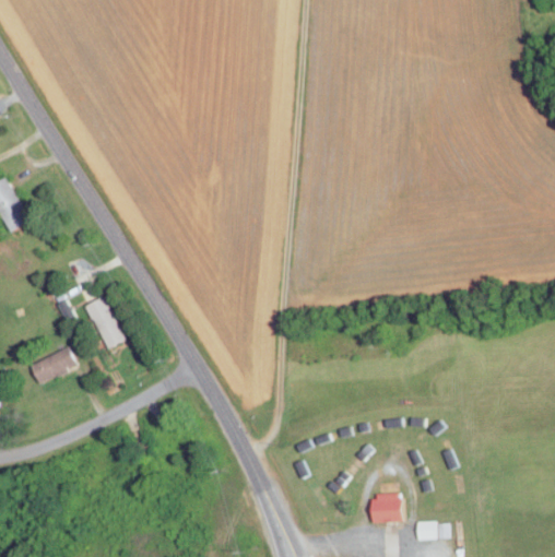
[(0,179),(2,178),(28,220),(10,230),(0,214),(0,179)]
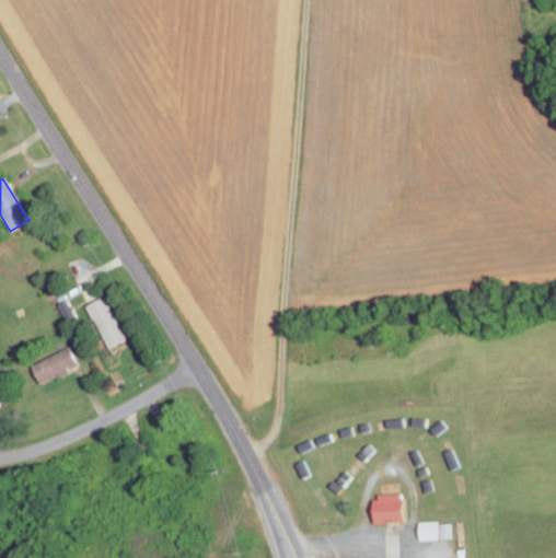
[(103,299),(125,339),(108,348),(85,307),(103,299)]
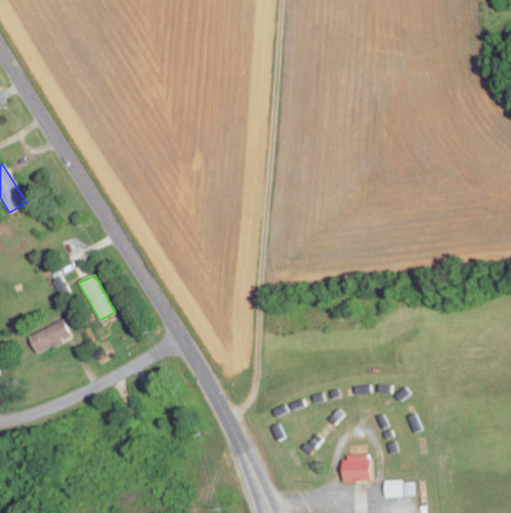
[(67,293),(60,276),(52,279),(59,296),(67,293)]
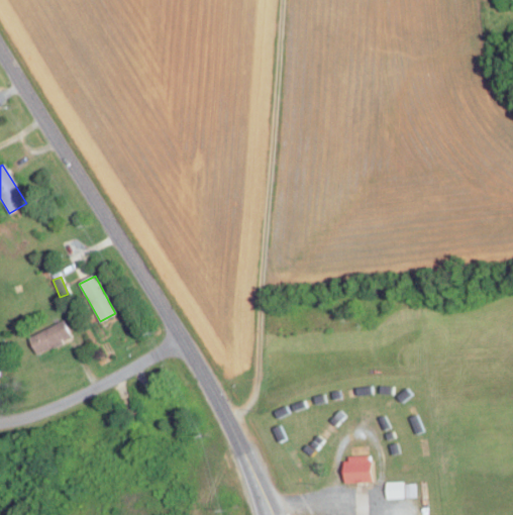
[(62,321),(71,337),(37,354),(28,338),(62,321)]
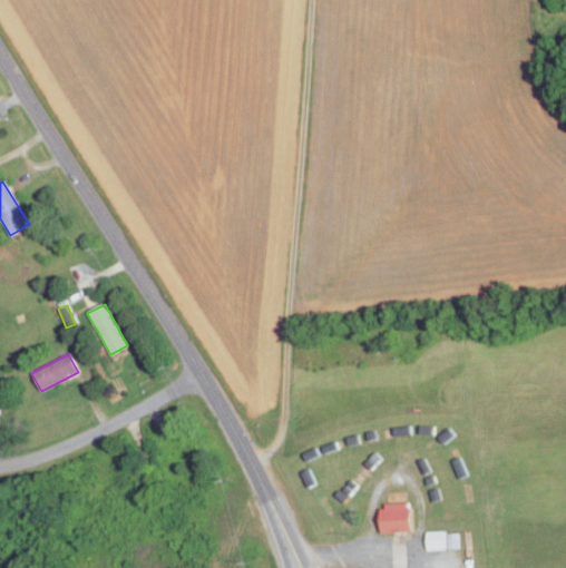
[(318,448),(320,456),(338,449),(335,441),(318,448)]
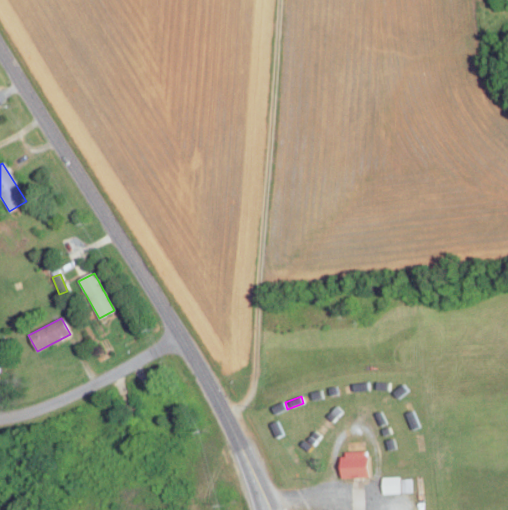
[(283,447),(291,466),(300,462),(291,443),(283,447)]
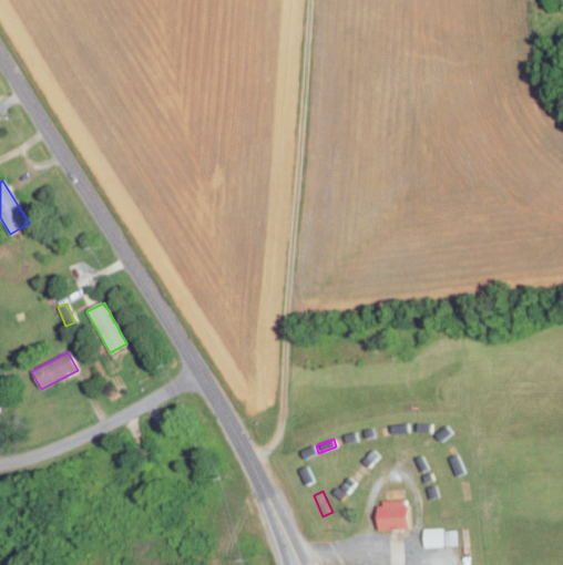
[(376,530),(406,528),(405,505),(375,506),(376,530)]
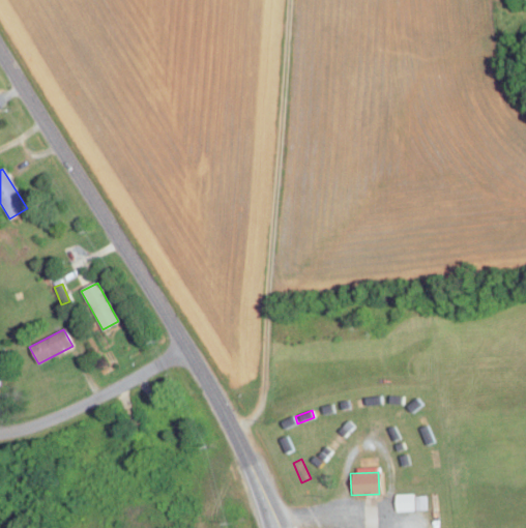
[(396,511),(426,511),(426,495),(396,496),(396,511)]
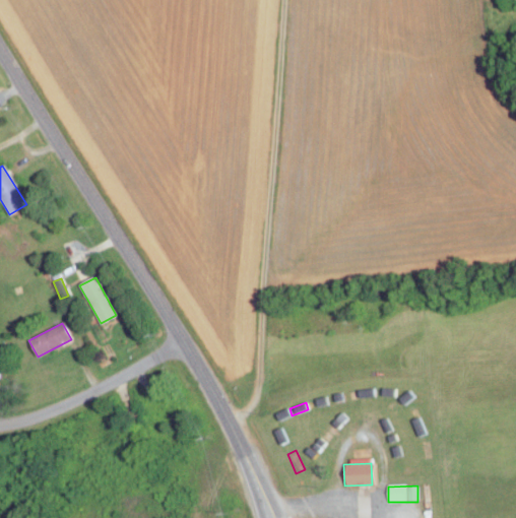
All buildings are outlined.
